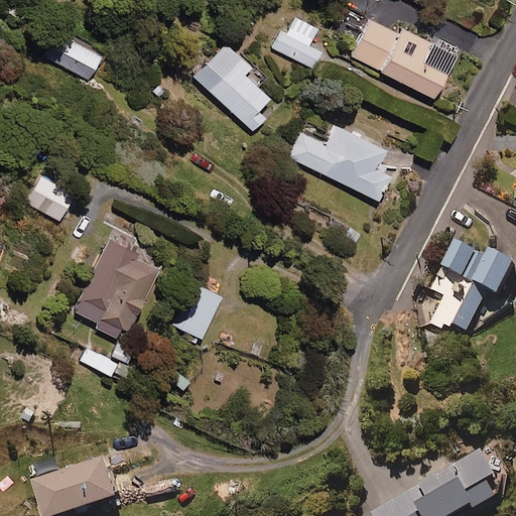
[(317,27),(295,16),(286,33),(280,30),(272,47),(312,68),(320,51),(308,45),(317,27)]
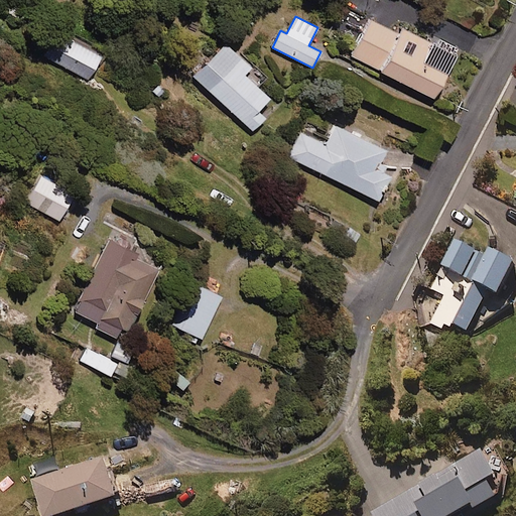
[(398,32),(370,18),(352,55),(433,96),(456,52),(402,25),(398,32)]
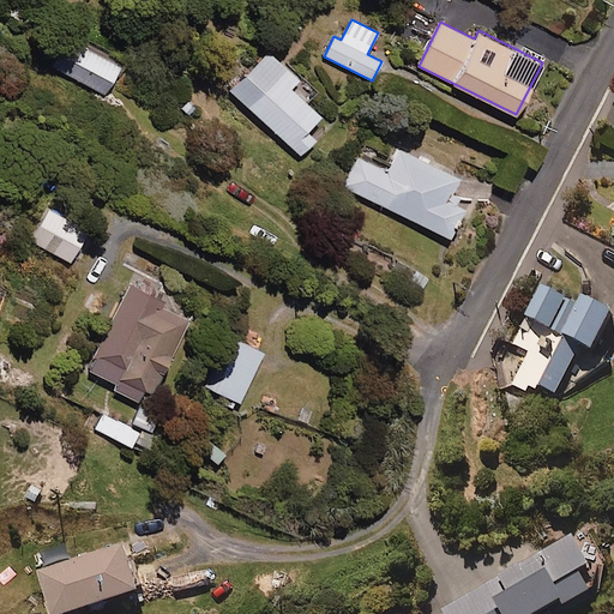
[(121,65),(70,36),(53,66),(104,95),(121,65)]
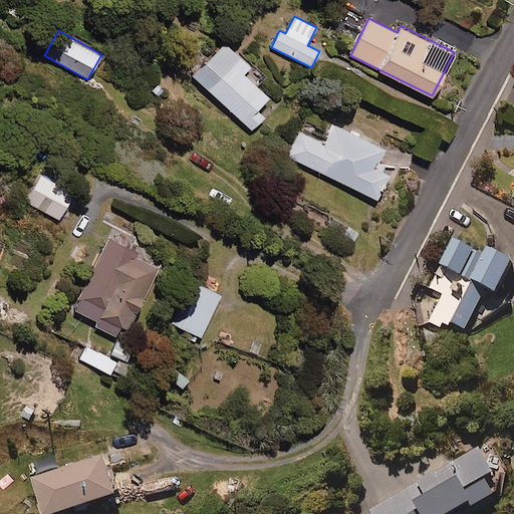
[(250,65),(224,41),(193,75),(252,130),(264,116),(256,109),(268,96),(243,72),(250,65)]
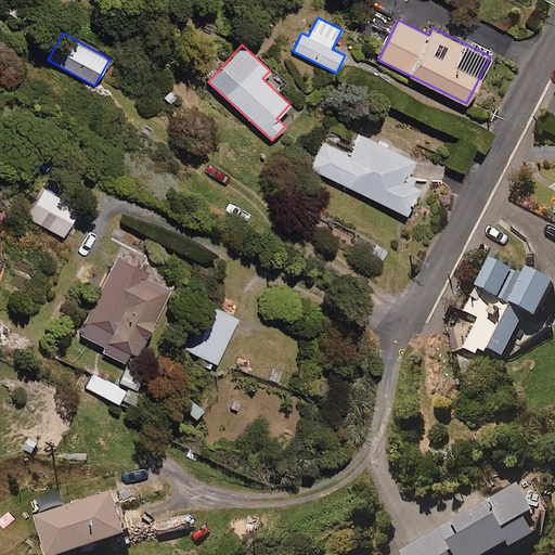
[(414,159),(360,132),(349,154),(323,141),(310,168),(407,215),(421,188),(404,179),(414,159)]
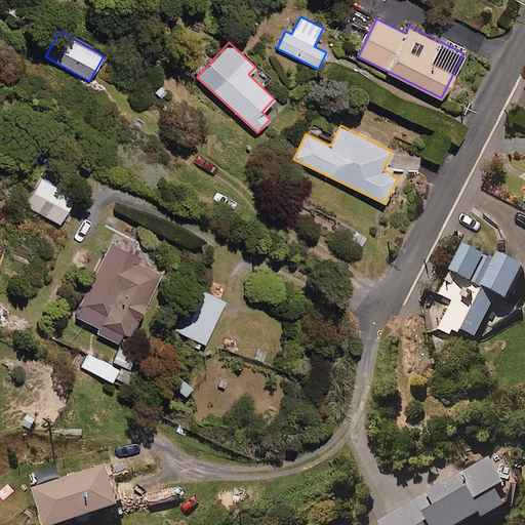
[(74,199),(41,182),(28,207),(61,224),(74,199)]
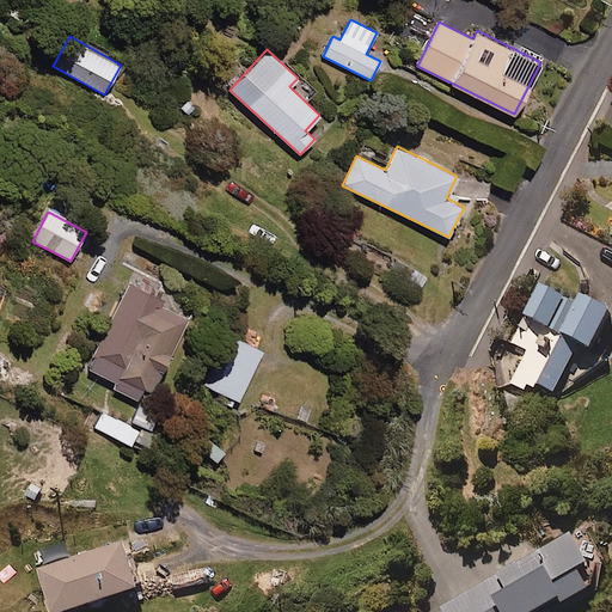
[(543,325),(512,386),(528,395),(531,389),(538,392),(540,386),(557,396),(582,346),(597,353),(611,323),(611,314),(583,300),(580,306),(545,287),(530,318),(543,325)]
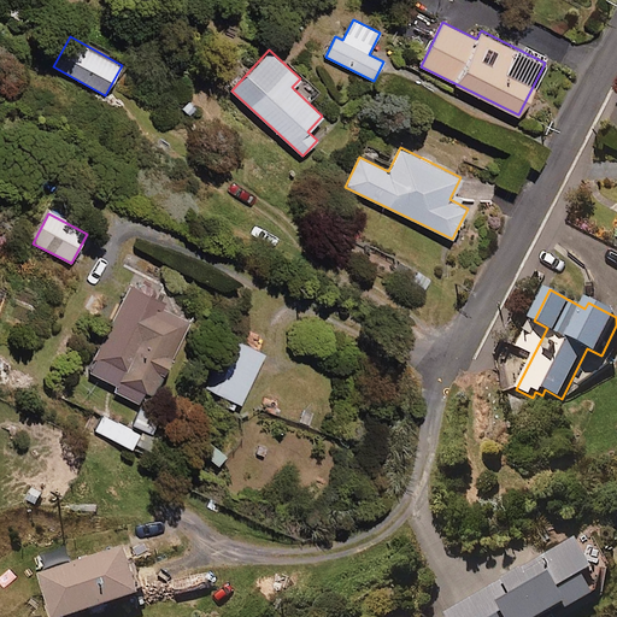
[(128,294),(93,375),(116,385),(112,392),(139,404),(145,392),(156,397),(189,321),(128,294)]
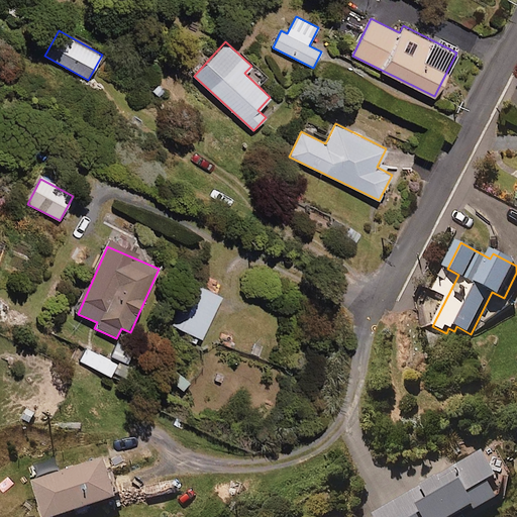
[(192,283),(173,324),(186,330),(183,337),(199,344),(221,297),(192,283)]
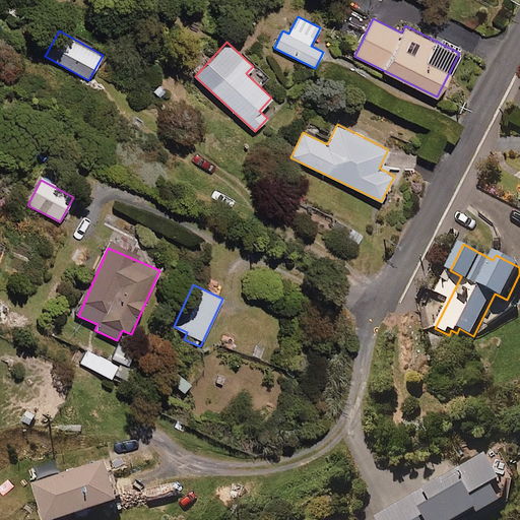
[(114,365),(87,351),(81,363),(109,376),(114,365)]
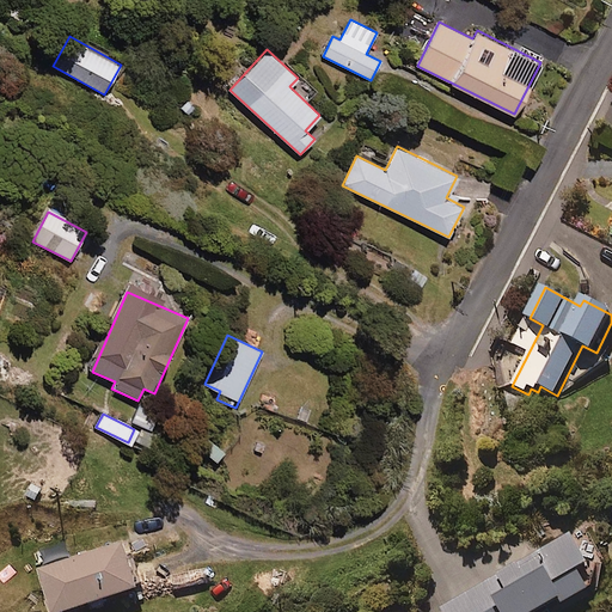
[(165,439),(141,428),(134,441),(159,453),(165,439)]
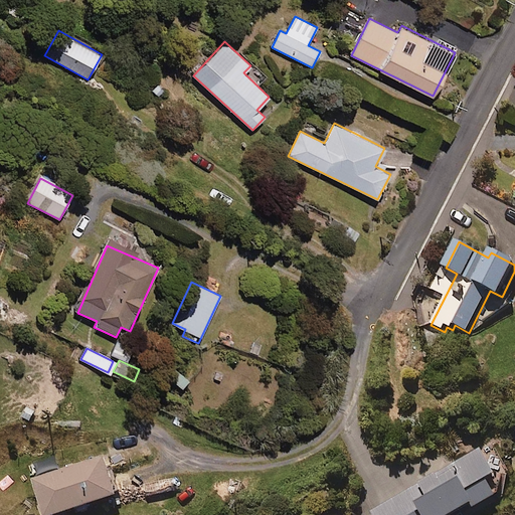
[(174,366),(165,376),(181,390),(190,380),(174,366)]
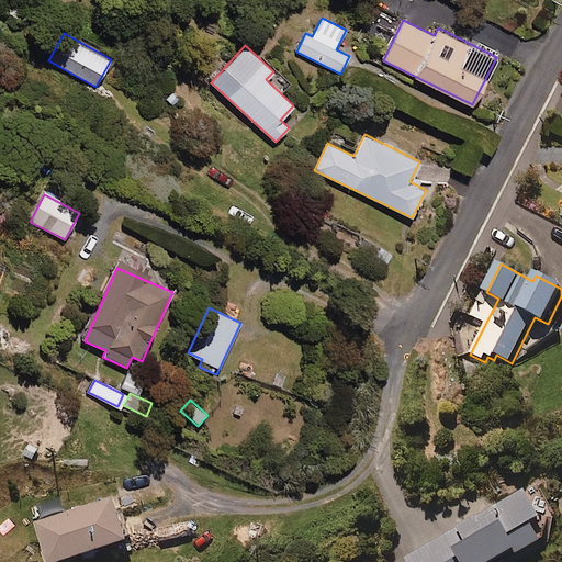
[(544,523),(528,493),(408,561),(510,561),(546,542),(537,527),(544,523)]
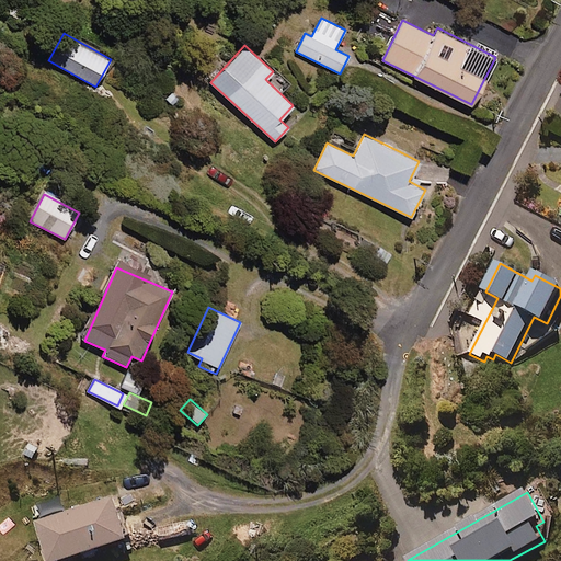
[(72,560),(130,544),(117,500),(37,524),(48,560),(72,560)]
